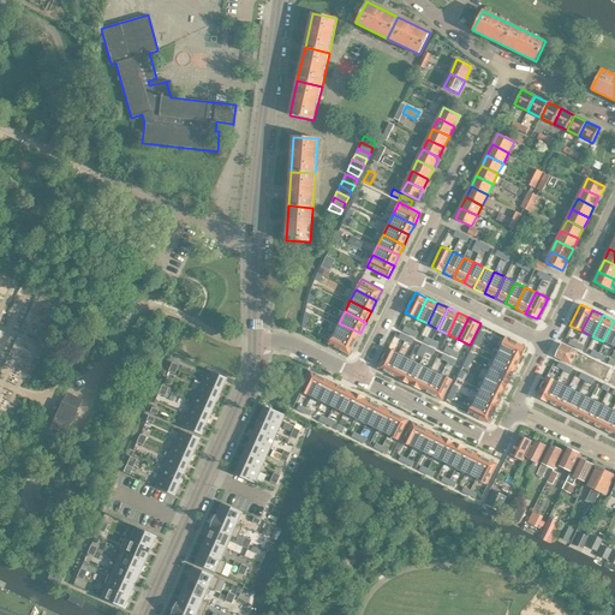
[(614,321),(603,341),(614,347),(614,345),(614,321)]
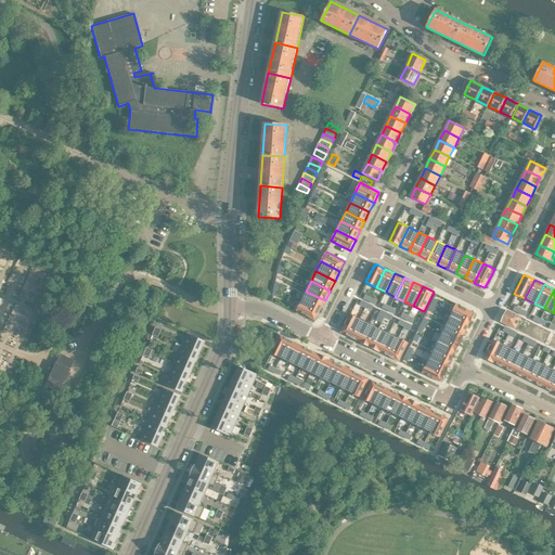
[(306,292),(301,301),(320,310),(325,300),(306,292)]
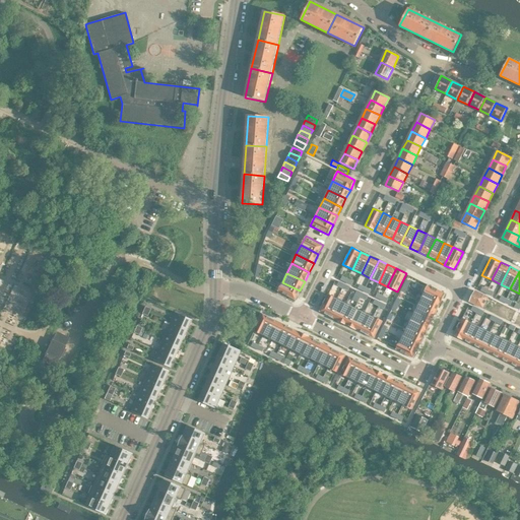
[(282,282),(277,291),(296,300),(300,290),(282,282)]
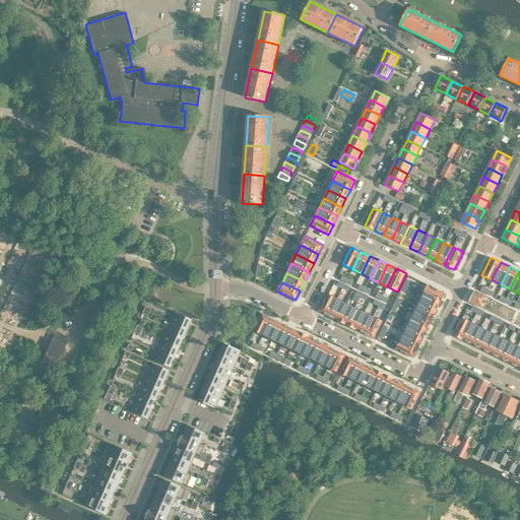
[(428,285),(423,295),(441,304),(445,294),(428,285)]
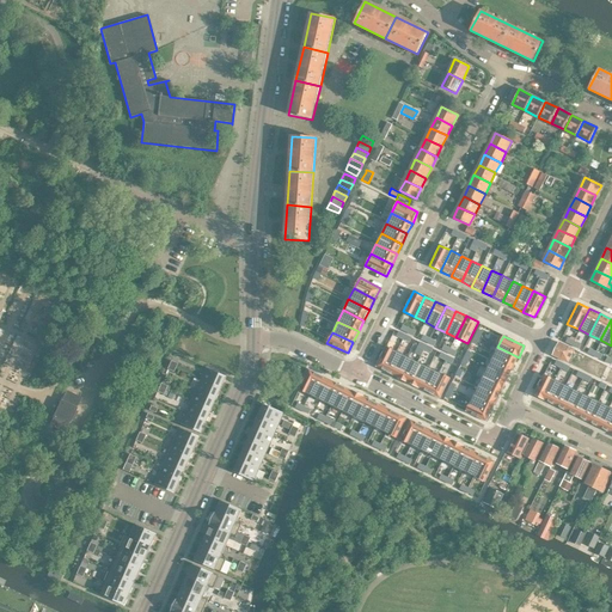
[(558,342),(552,355),(568,362),(574,350),(558,342)]
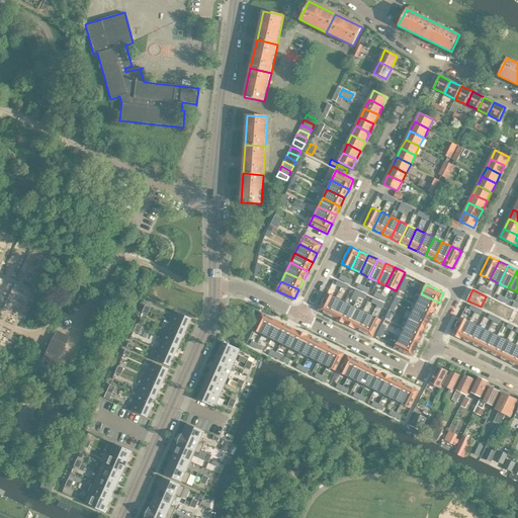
[(327,293),(318,311),(327,315),(336,297),(327,293)]
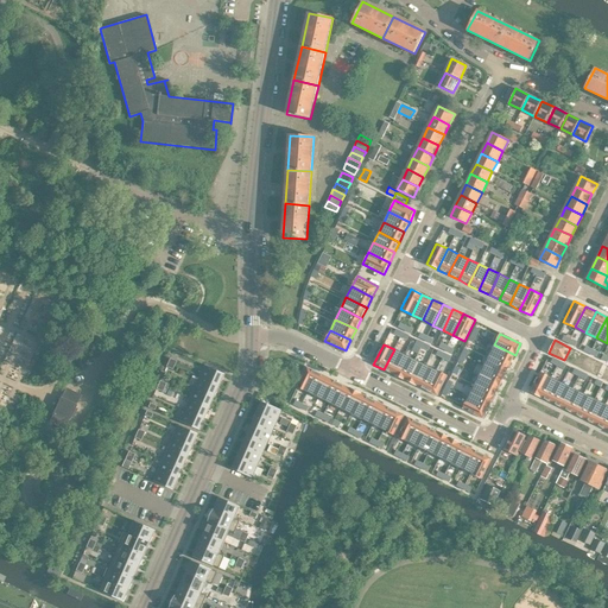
[(494,344),(489,355),(510,366),(515,355),(494,344)]
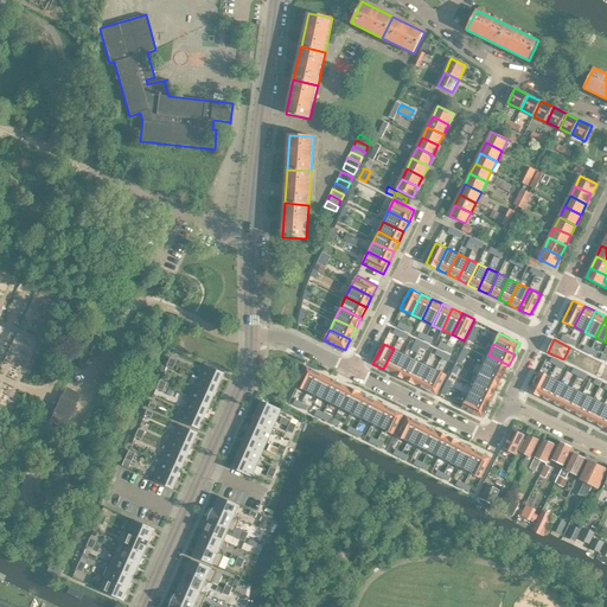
[(394,349),(383,369),(394,375),(403,353),(394,349)]
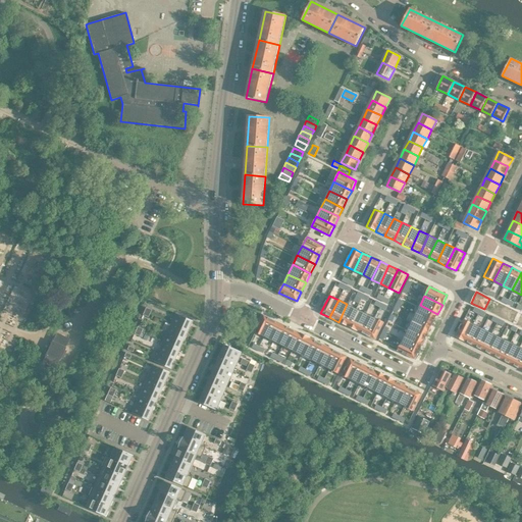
[(347,304),(338,322),(348,326),(356,309),(347,304)]
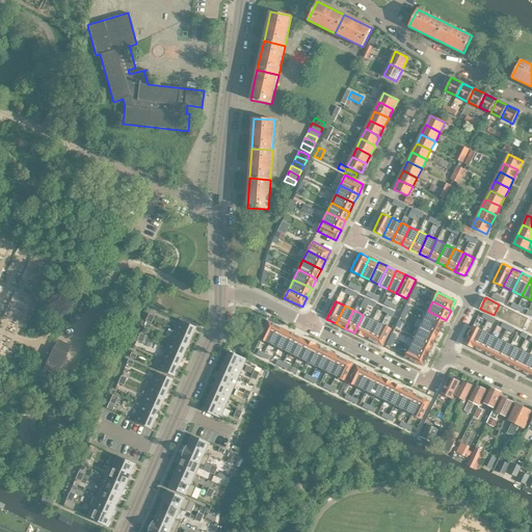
[(428,311),(423,321),(441,329),(446,320),(428,311)]
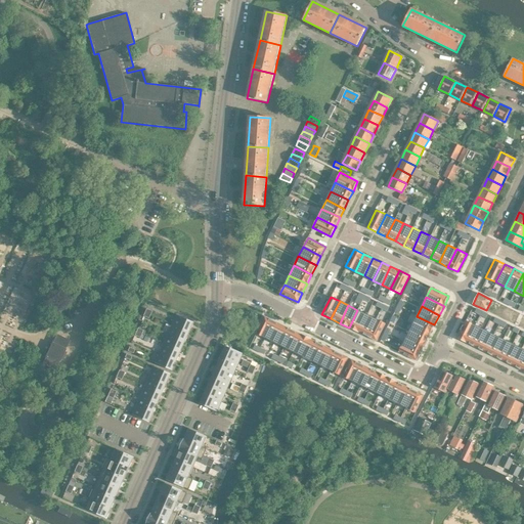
[(357,310),(349,328),(358,333),(366,315),(357,310)]
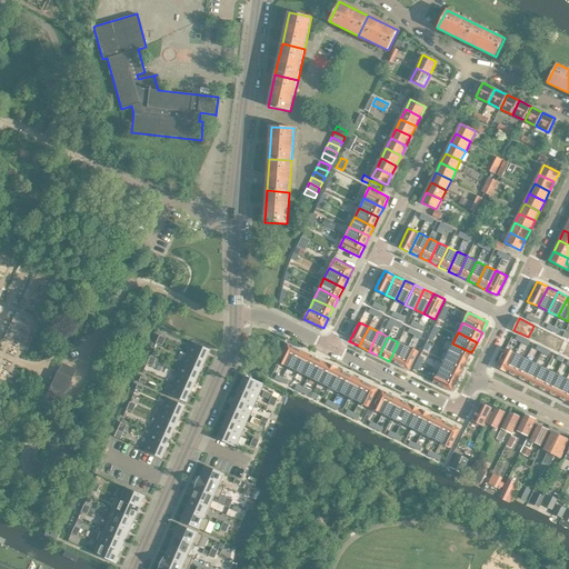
[(191,341),(187,352),(206,360),(210,350),(191,341)]
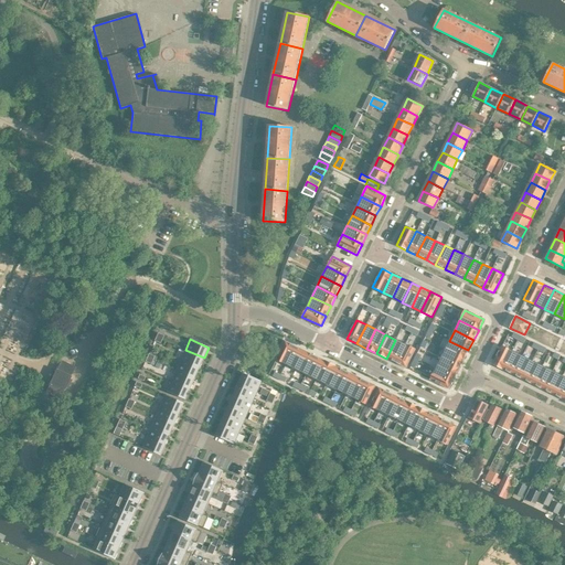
[(395,340),(386,359),(395,363),(405,344),(395,340)]
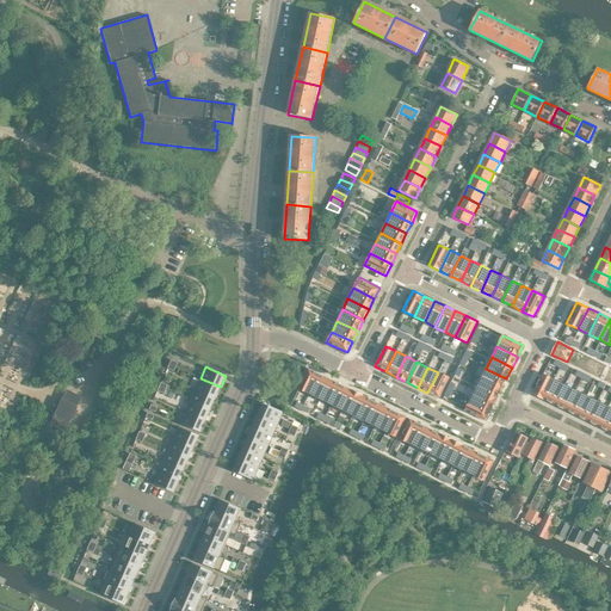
[(309,369),(298,389),(309,394),(320,374),(309,369)]
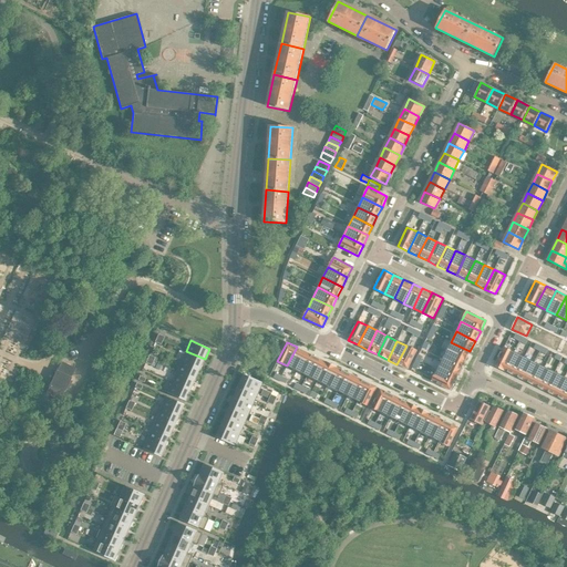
[(451,342),(446,352),(465,361),(470,351),(451,342)]
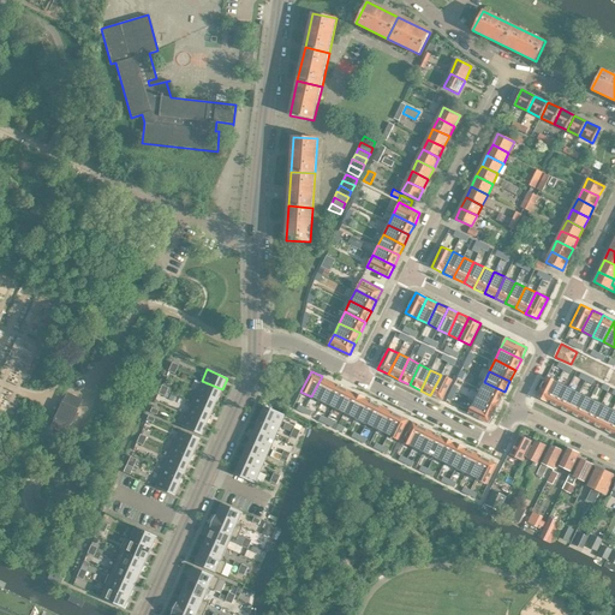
[(441,375),(430,395),(441,401),(452,380),(441,375)]
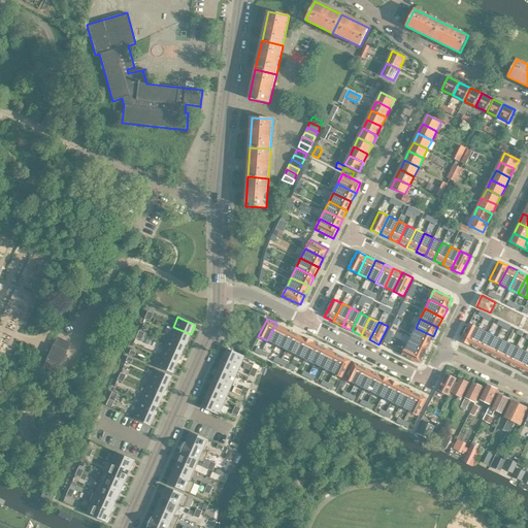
[(276,323),(267,340),(276,345),(286,328),(276,323)]
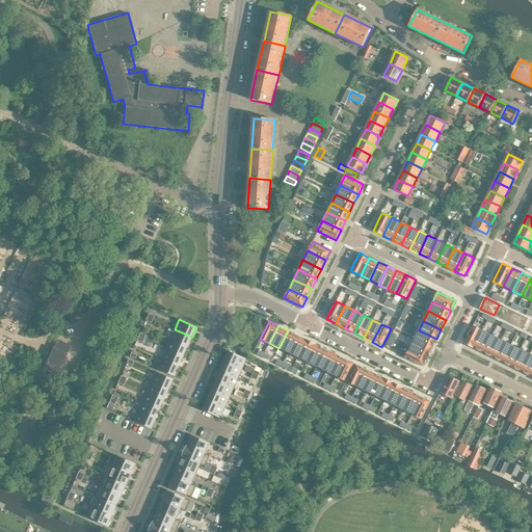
[(472,325),(462,344),(473,348),(473,349),(482,330),(472,325)]
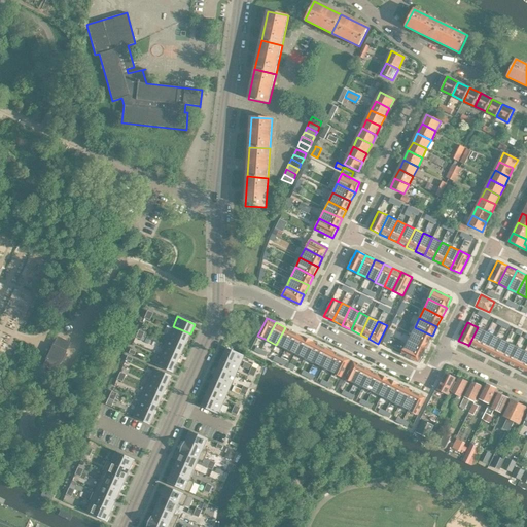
[(190,334),(173,326),(169,336),(186,344),(190,334)]
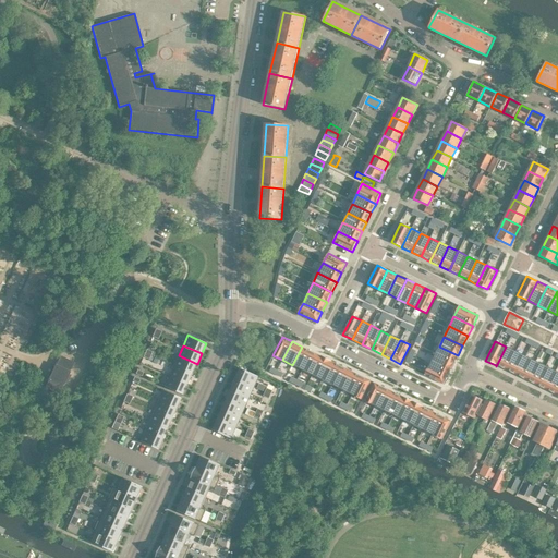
[(302,347),(292,365),(302,370),(312,351),(302,347)]
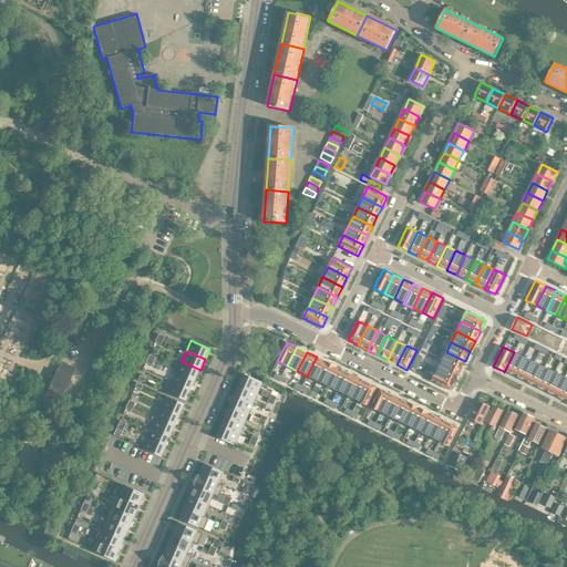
[(446,352),(441,361),(461,371),(465,361),(446,352)]
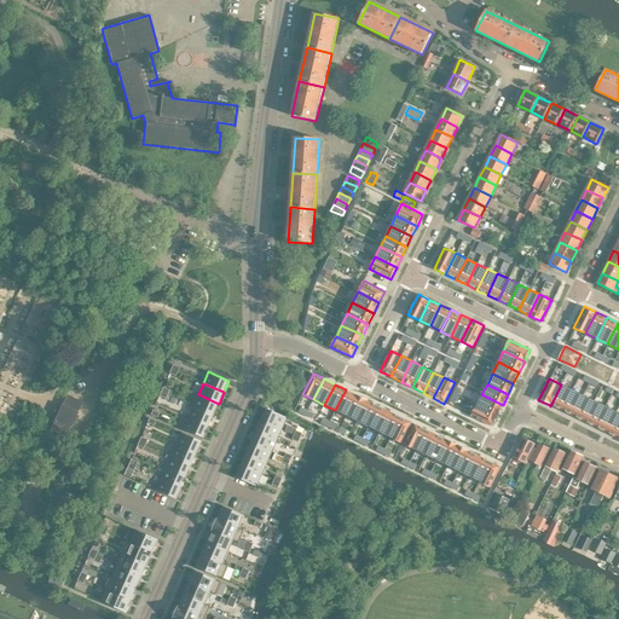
[(561,385),(550,406),(561,411),(572,389),(561,385)]
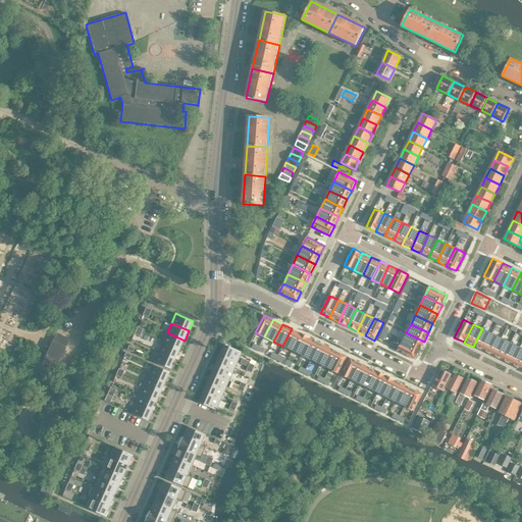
[(292,328),(282,346),(292,351),(301,333),(292,328)]
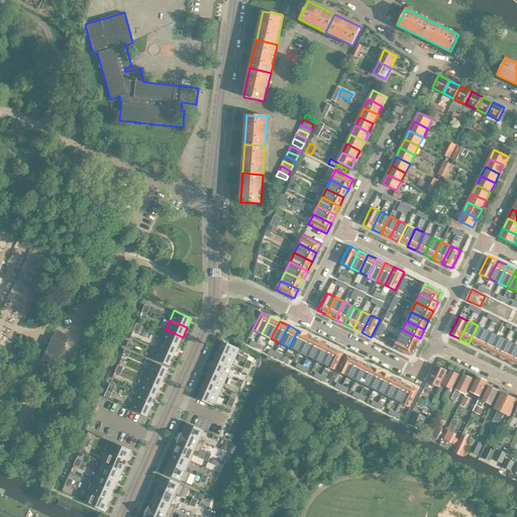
[(478,325),(469,343),(478,348),(487,330),(485,329),(478,325)]
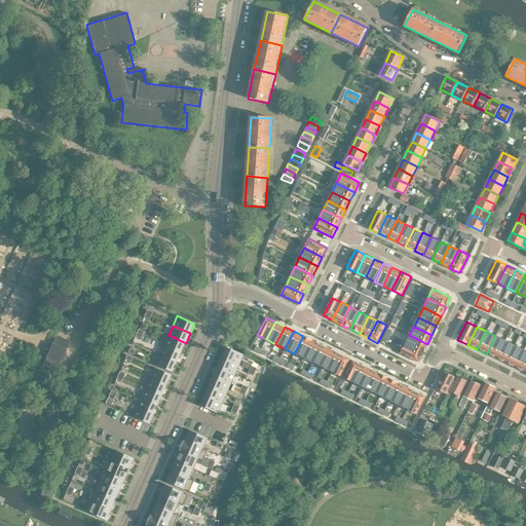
[(46,357),(42,366),(55,372),(60,363),(66,350),(70,341),(57,335),(52,344),(52,343),(50,346),(49,346),(46,352),(47,353),(46,357)]
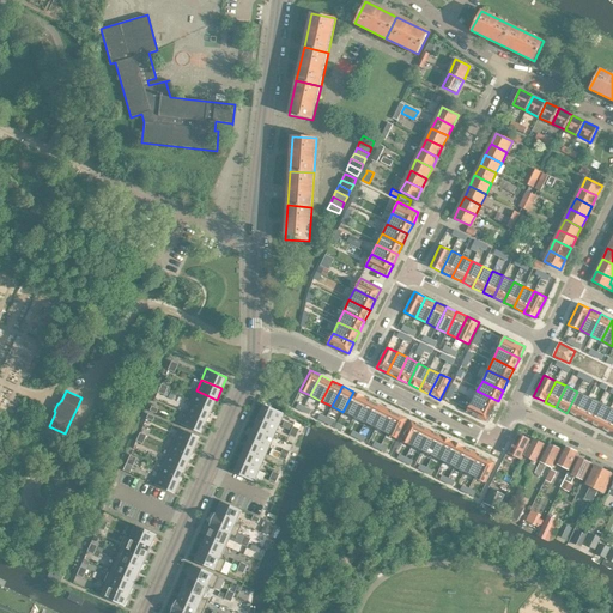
[(196,390),(192,402),(211,411),(217,400),(196,390)]
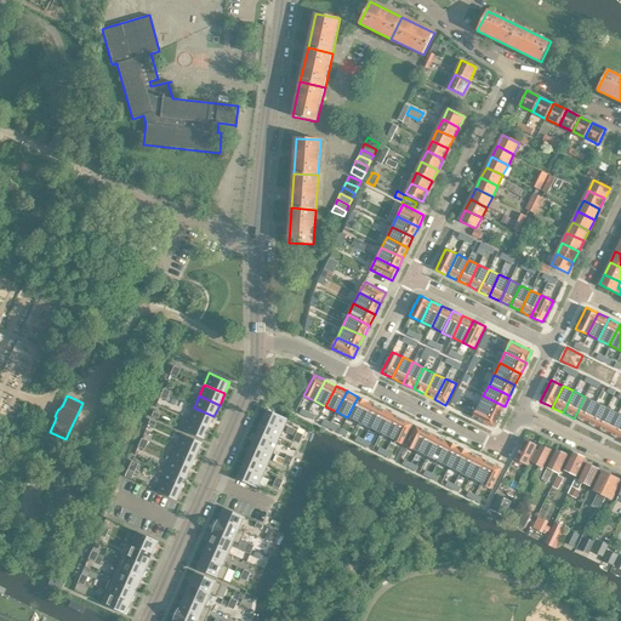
[(483,396),(478,406),(499,417),(505,406),(483,396)]
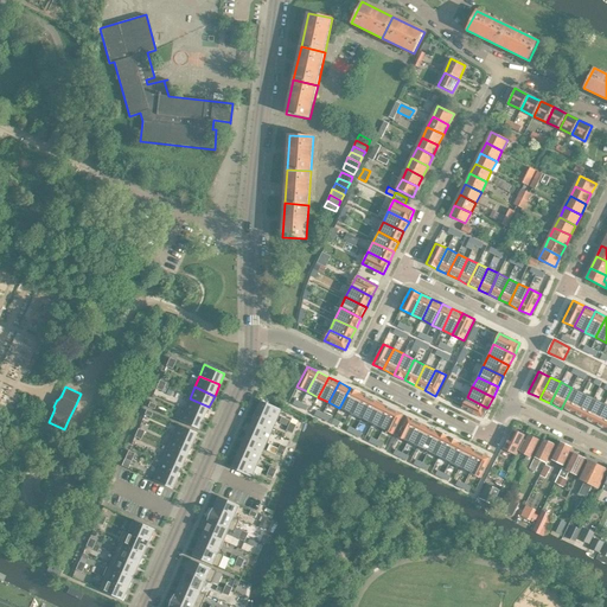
[(350,388),(339,408),(351,413),(360,393),(350,388)]
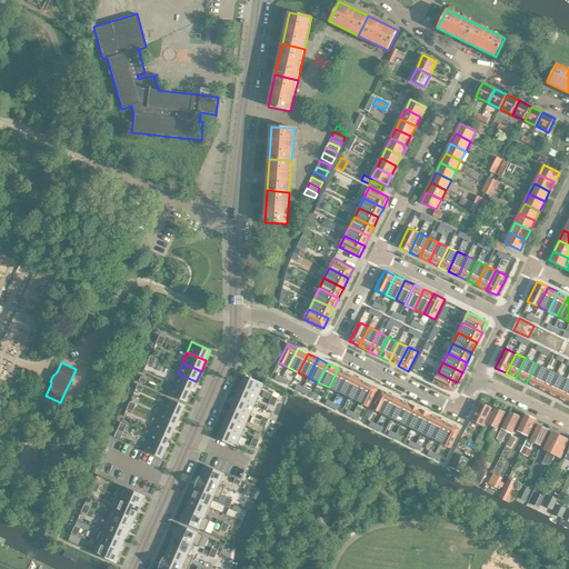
[(536,363),(526,383),(537,388),(546,368),(538,365),(536,363)]
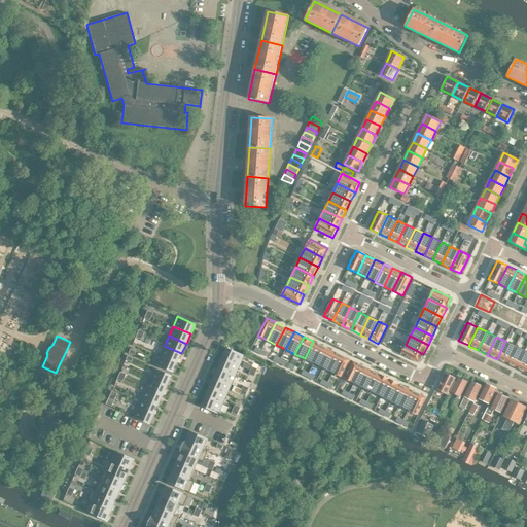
[(313,341),(305,358),(314,363),(322,346),(313,341)]
